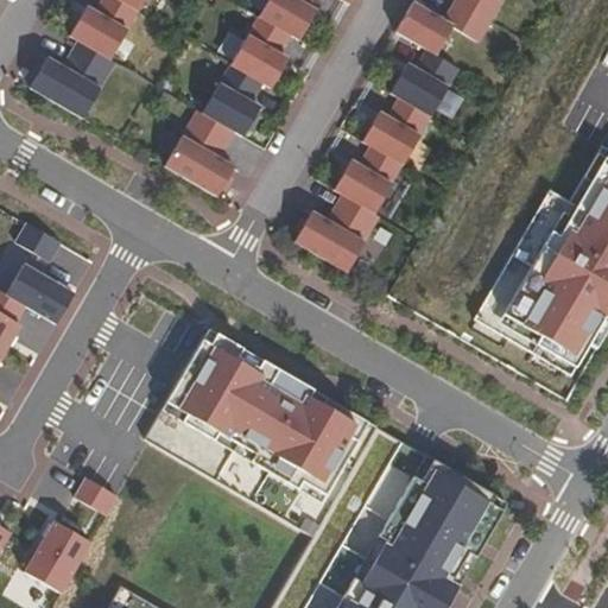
[(111,61),(138,12),(116,0),(80,0),(78,2),(87,8),(82,17),(75,29),(70,37),(78,43),(111,61)]
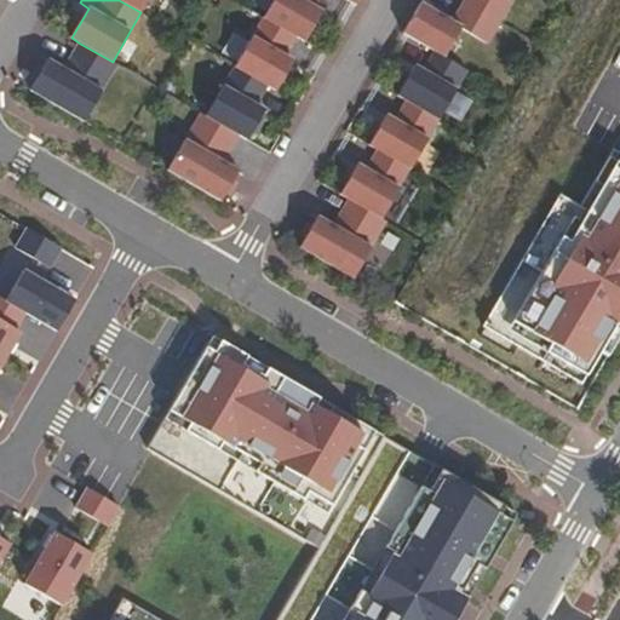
[(119,0),(141,12),(148,0),(119,0)]
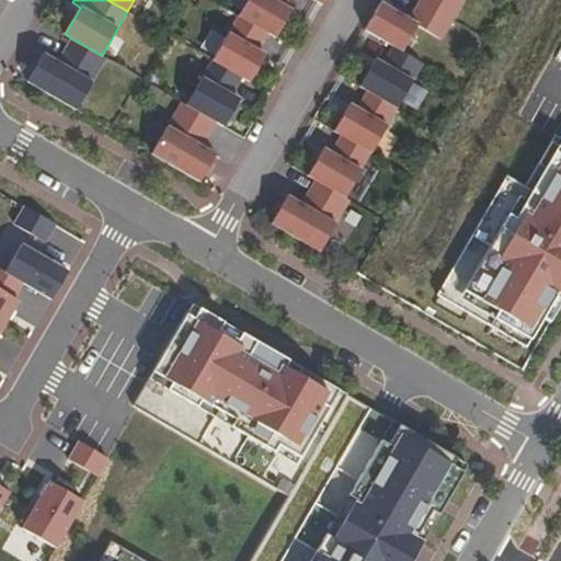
[(292,11),(284,7),(287,0),(248,0),(239,16),(268,34),(276,38),(281,30),(287,20),(292,11)]
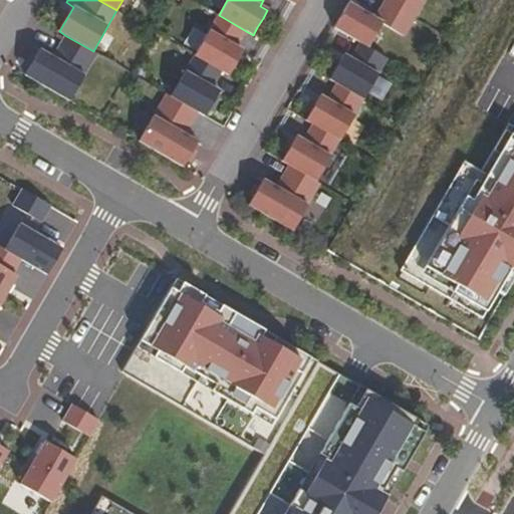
[(415,19),(426,1),(423,0),(386,0),(384,2),(415,19)]
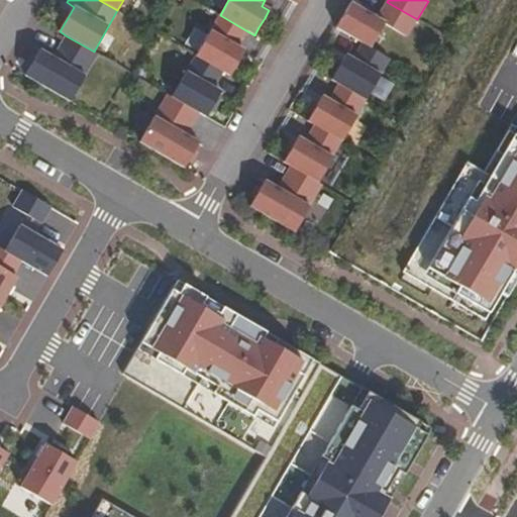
[(371,48),(385,24),(407,37),(417,19),(387,2),(378,18),(370,14),(359,8),(351,3),(336,28),(371,48)]
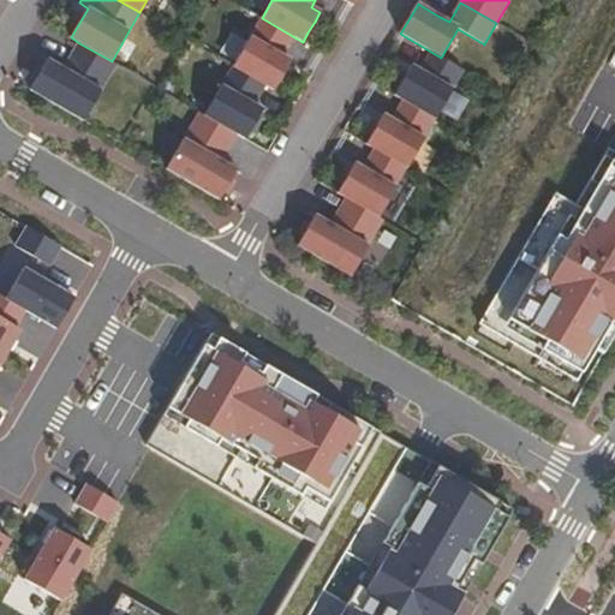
[(442,12),(430,6),(428,10),(440,17),(442,12)]
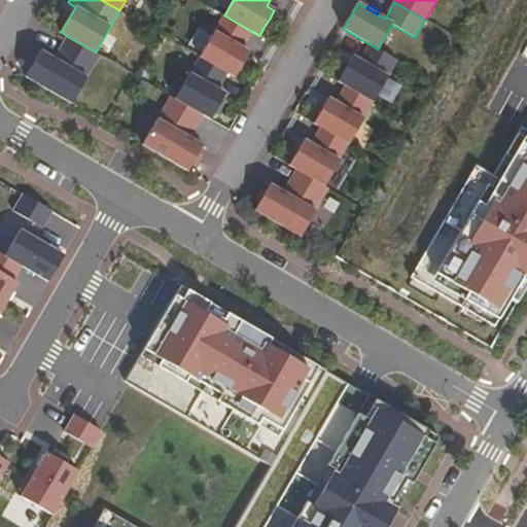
[(65,25),(71,14),(67,12),(62,23),(65,25)]
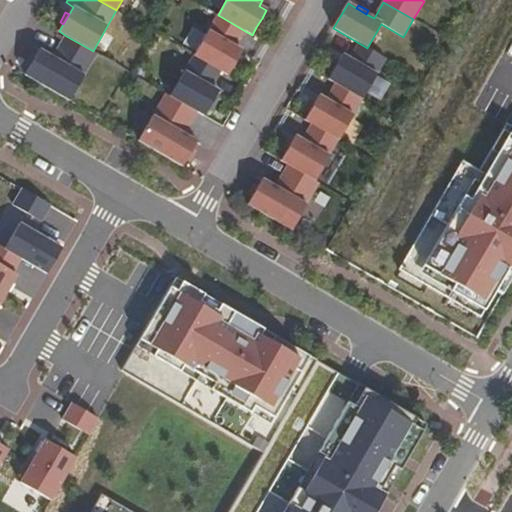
[(238,59),(242,51),(235,47),(245,31),(218,15),(194,56),(228,76),(232,68),(238,59)]
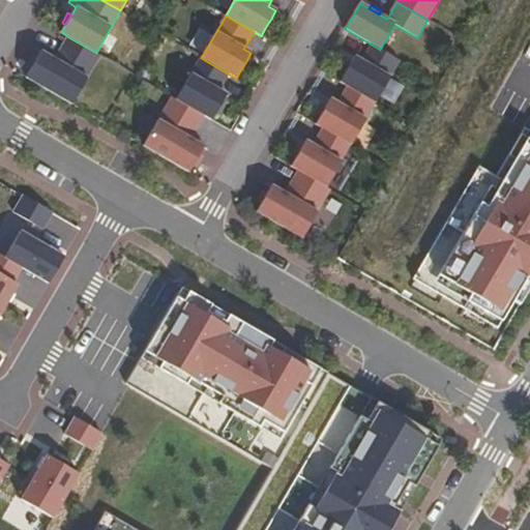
[(269,30),(274,21),(271,19),(265,28),(269,30)]
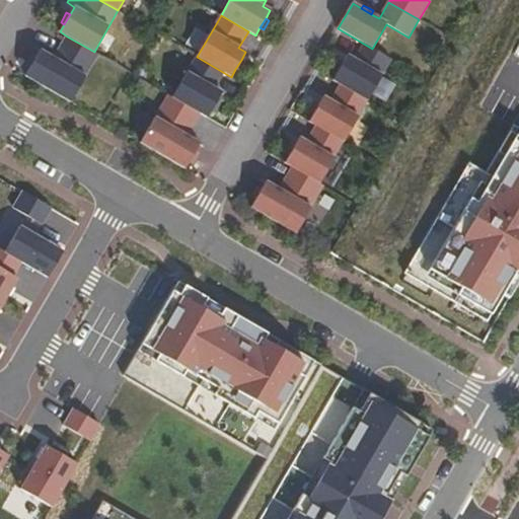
[(98,55),(94,52),(67,36),(57,53),(88,71),(98,55)]
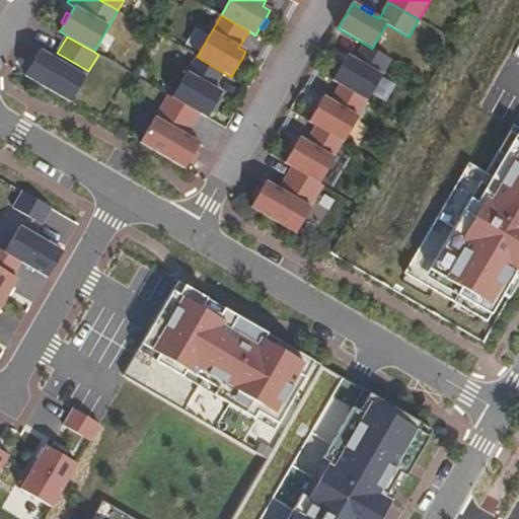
[(368,100),(391,60),(364,44),(355,60),(348,56),(344,63),(338,73),(334,81),(341,85),(368,100)]
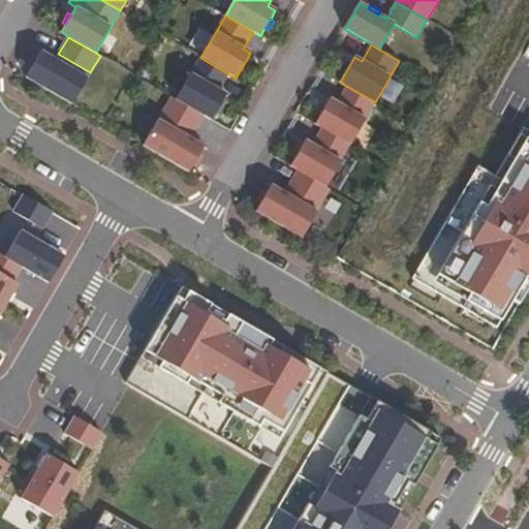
[(71,104),(87,79),(55,60),(41,52),(36,60),(31,69),(26,78),(71,104)]
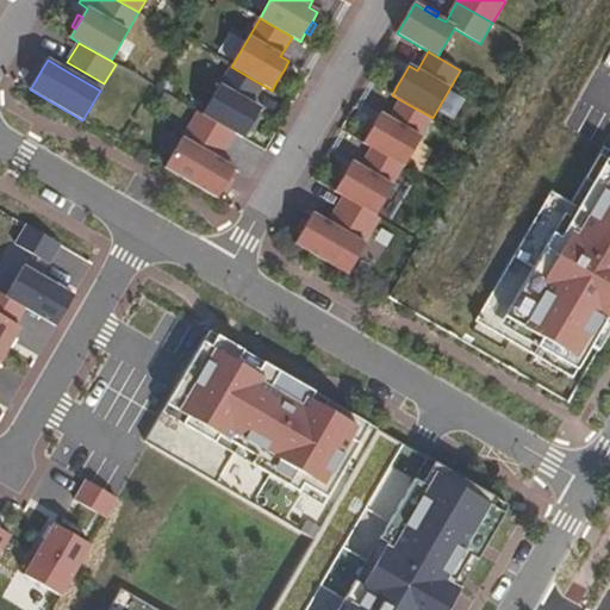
[(104,83),(67,62),(63,69),(100,91),(104,83)]
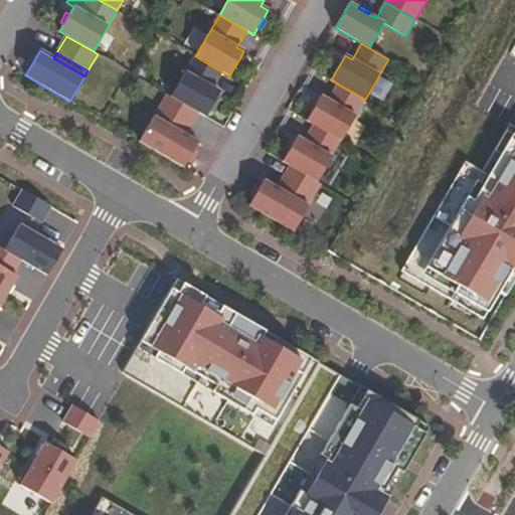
[(30,67),(35,58),(32,56),(26,65),(30,67)]
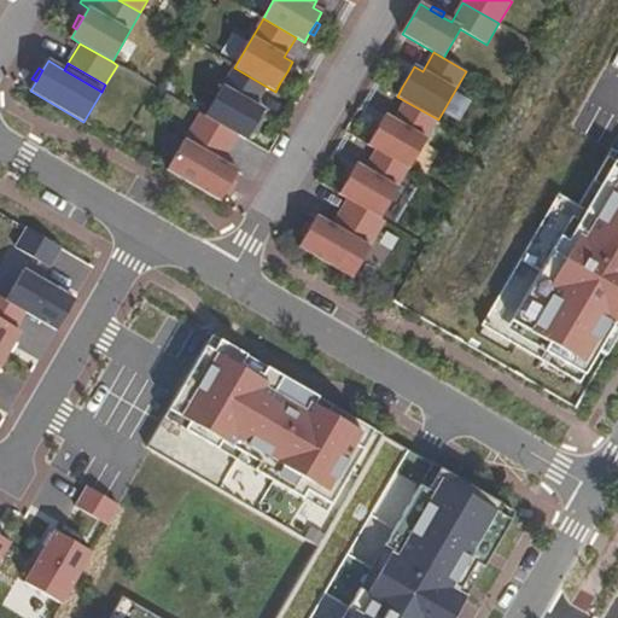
[(258,120),(264,110),(256,105),(267,86),(234,68),(207,116),(246,140),(252,132),(258,120)]
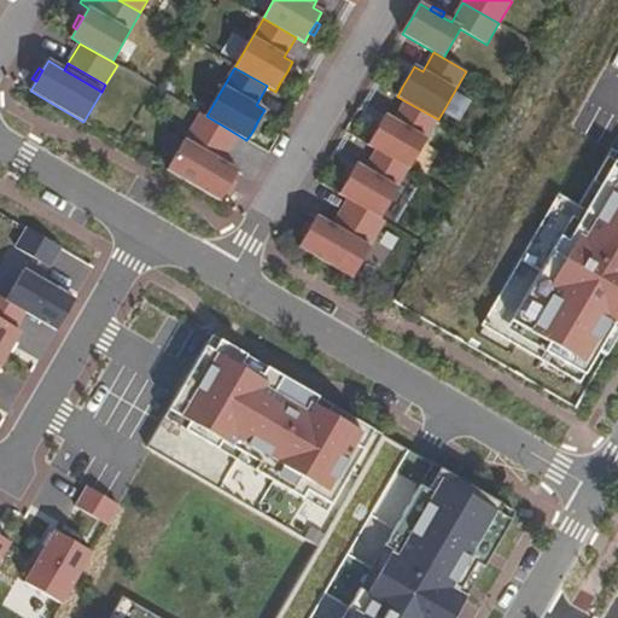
[(285,85),(291,74),(287,71),(280,82),(285,85)]
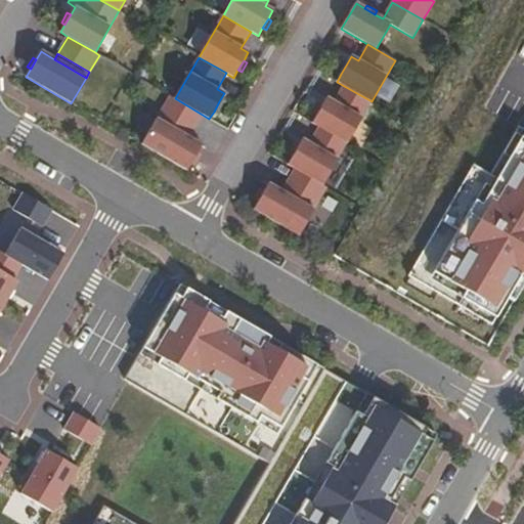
[(341,74),(347,63),(343,61),(337,72),(341,74)]
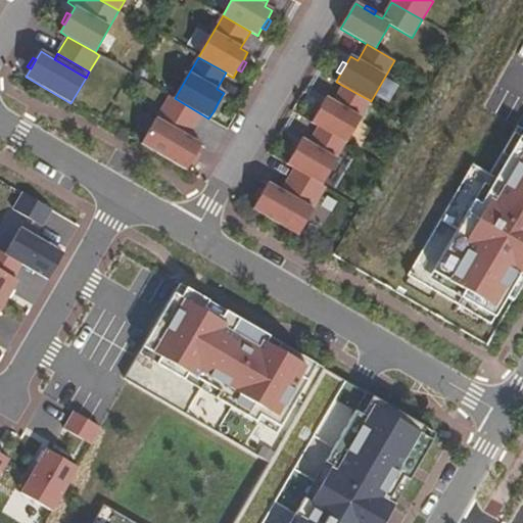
[(346,143),(371,101),(343,86),(333,102),(326,98),(312,123),(319,127),(346,143)]
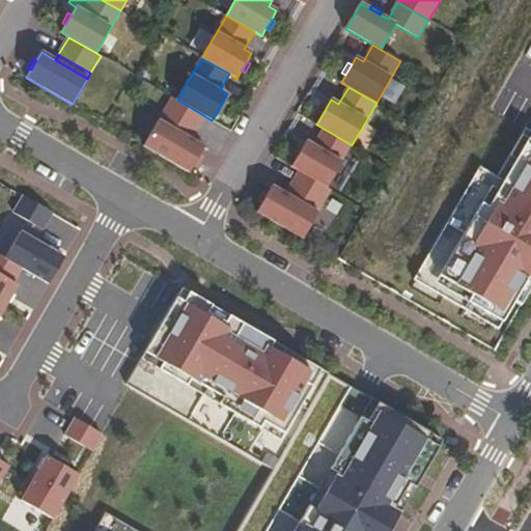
[(195,134),(204,116),(177,100),(172,98),(162,115),(195,134)]
